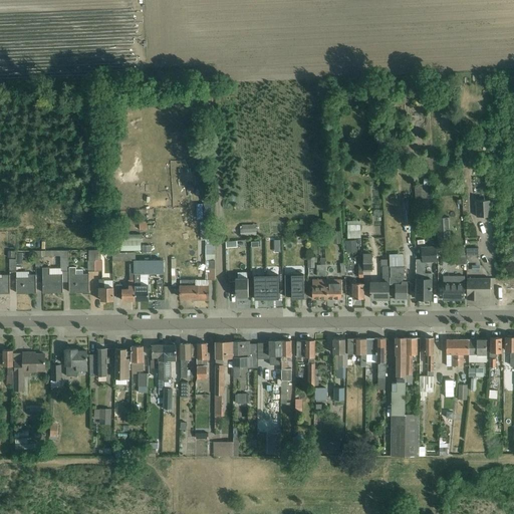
[(424,184),(410,185),(410,197),(424,196),(424,184)]
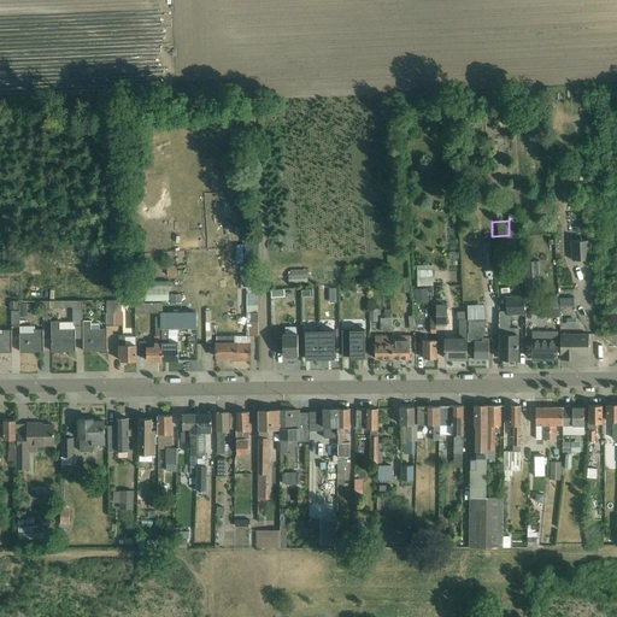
[(258,313),(256,313),(256,294),(257,294),(257,274),(256,250),(254,250),(253,233),(247,233),(248,250),(250,270),(241,270),(241,289),(247,288),(247,294),(246,294),(247,323),(250,322),(250,336),(258,335),(257,322),(259,322),(258,313)]
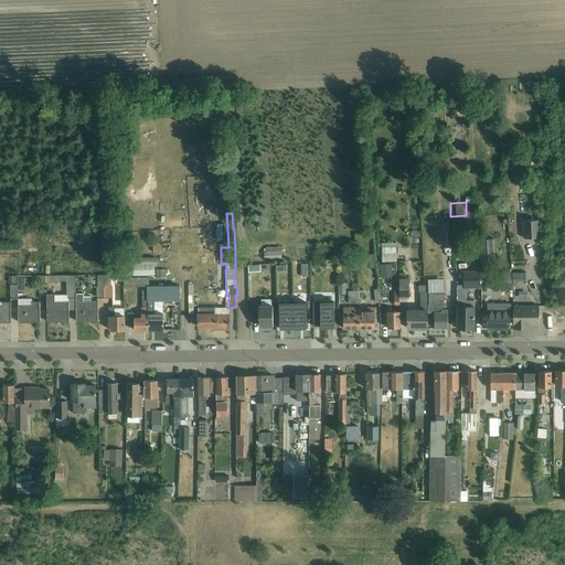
[(540,220),(523,221),(523,238),(540,237),(540,220)]
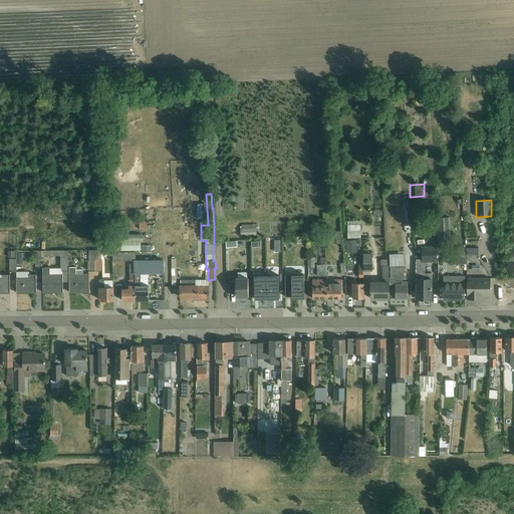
[(449,219),(437,220),(438,242),(450,242),(449,219)]
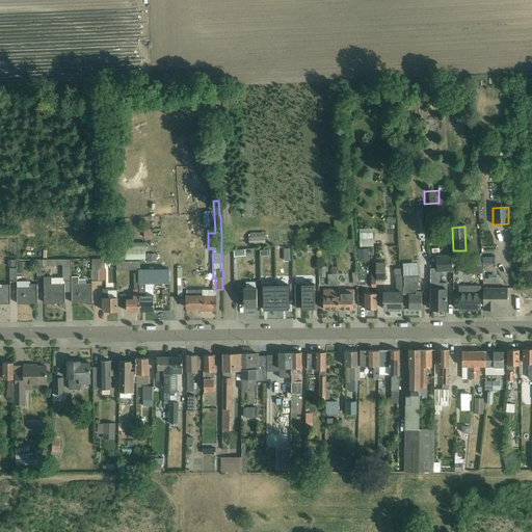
[(250,237),(249,237),(249,244),(265,243),(265,233),(250,233),(250,237)]
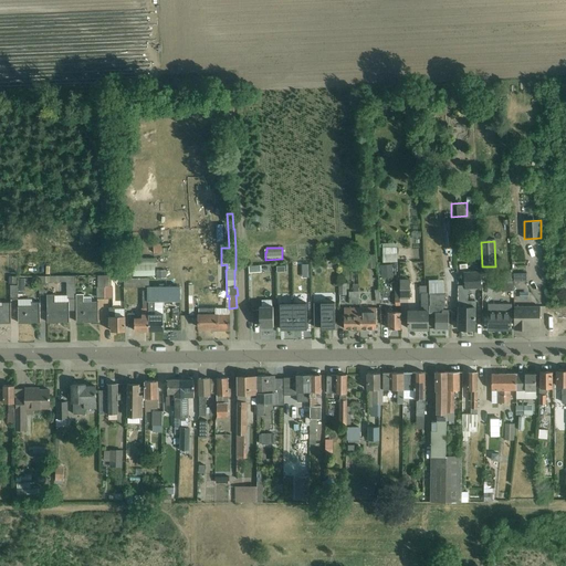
[(397,248),(383,248),(383,263),(397,262),(397,248)]
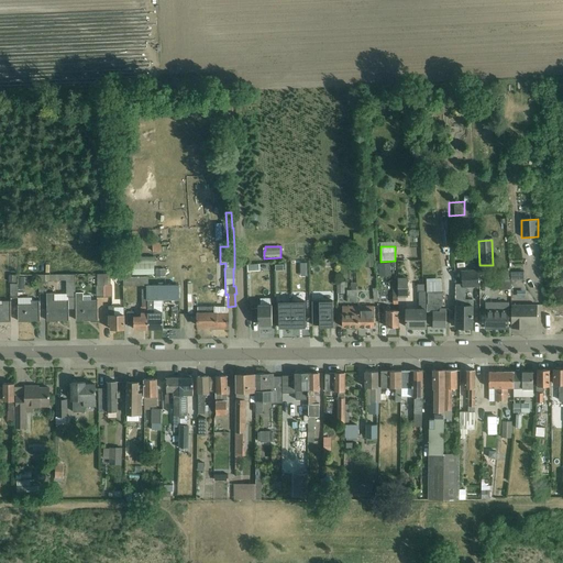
[(365,253),(366,267),(374,266),(373,252),(365,253)]
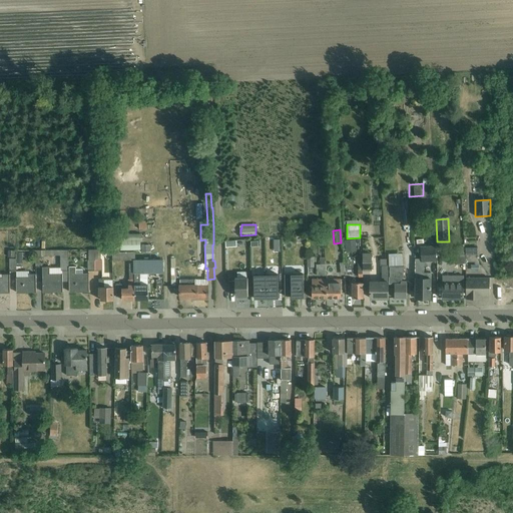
[(120,234),(121,250),(141,250),(141,234),(120,234)]
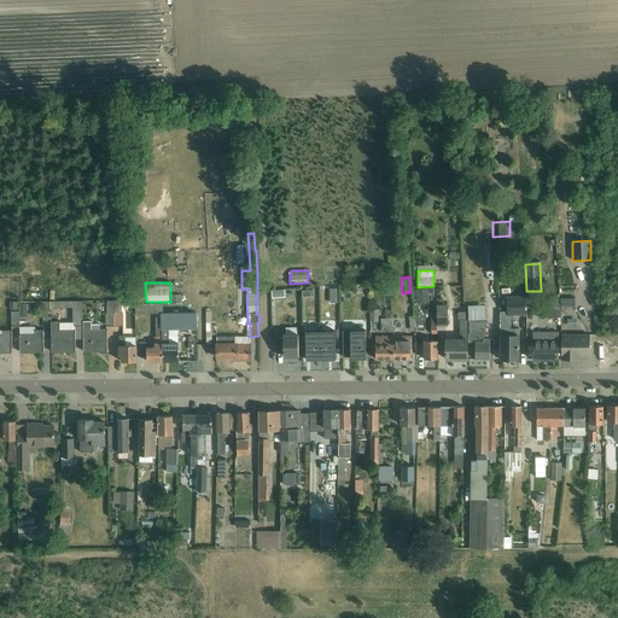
[(506,313),(500,312),(500,330),(501,330),(501,360),(518,360),(519,328),(511,328),(511,315),(525,314),(524,296),(506,297),(506,313)]
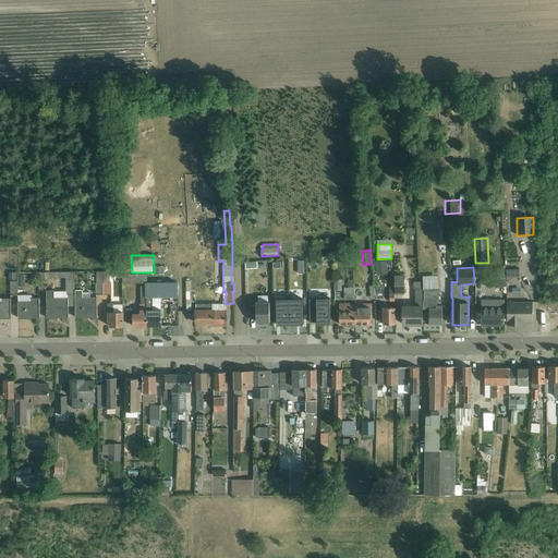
[(70,273),(59,273),(60,278),(65,278),(65,279),(67,291),(67,294),(69,294),(75,294),(75,291),(75,273),(70,273)]
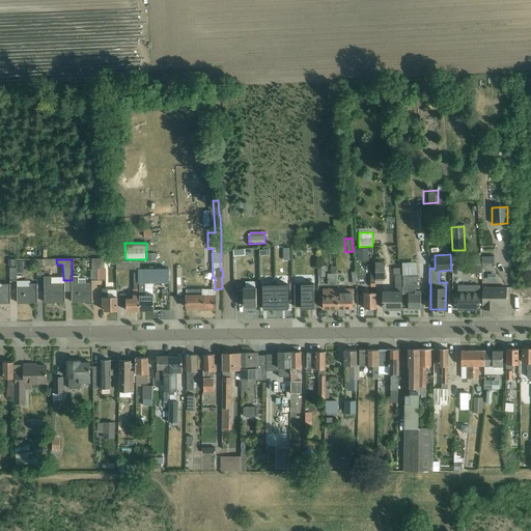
[(140,261),(116,261),(116,270),(141,269),(140,261)]
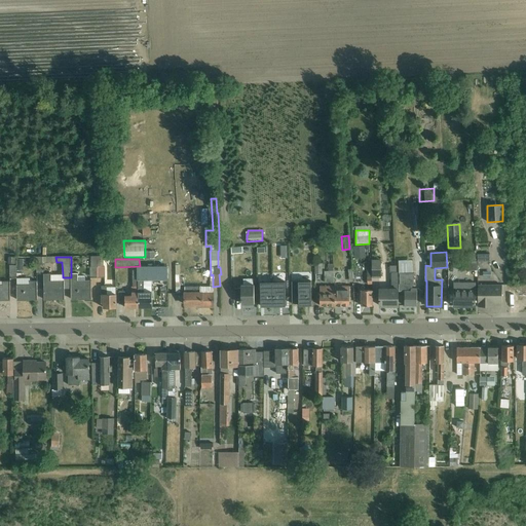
[(372,260),(372,278),(381,278),(380,260),(372,260)]
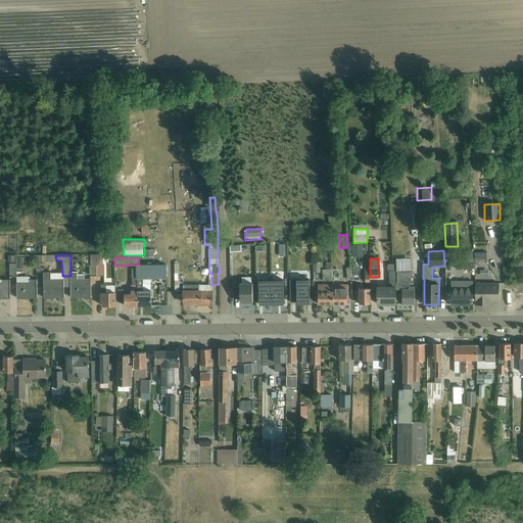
[(474,259),(465,259),(465,269),(474,269),(474,259)]
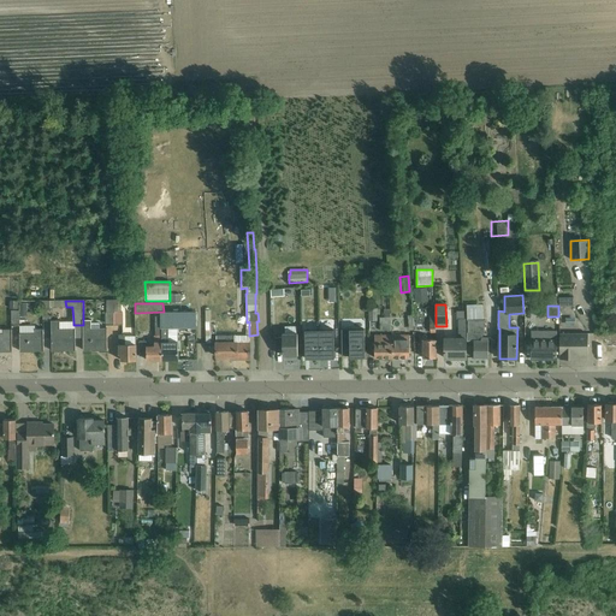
[(187,312),(161,313),(161,317),(163,360),(178,360),(178,345),(178,327),(196,326),(196,312),(187,312)]
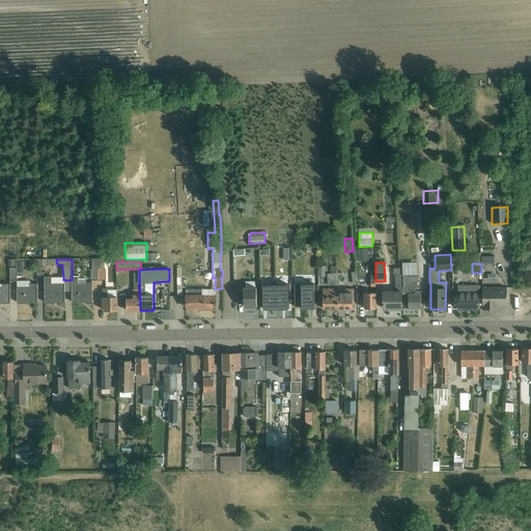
[(331,274),(327,274),(328,286),(337,285),(336,271),(331,271),(331,274)]
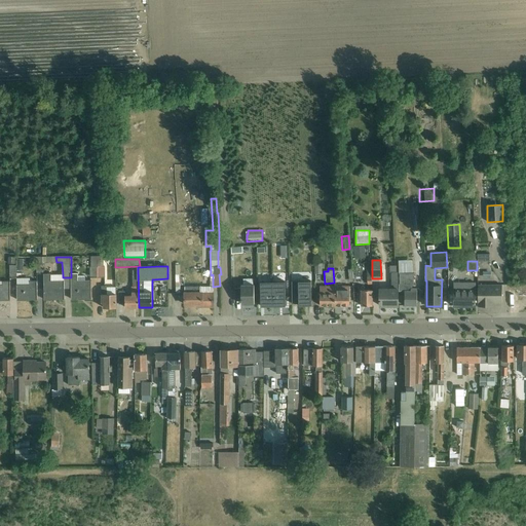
[(139,307),(138,270),(133,270),(133,287),(132,287),(132,295),(125,296),(125,292),(119,292),(119,304),(125,304),(125,307),(139,307)]
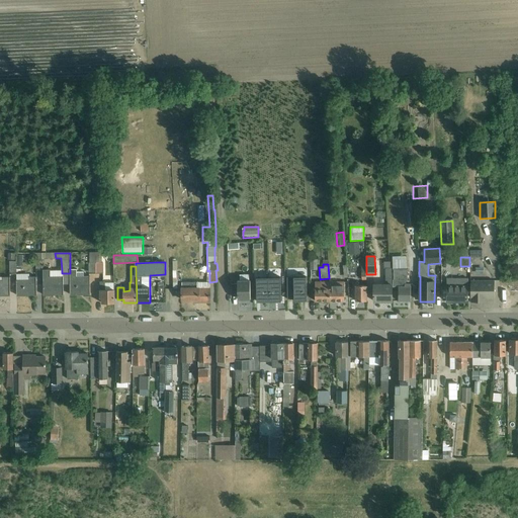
[(381,286),(374,286),(374,300),(392,300),(392,272),(392,268),(391,268),(385,268),(385,272),(385,284),(381,284),(381,286)]
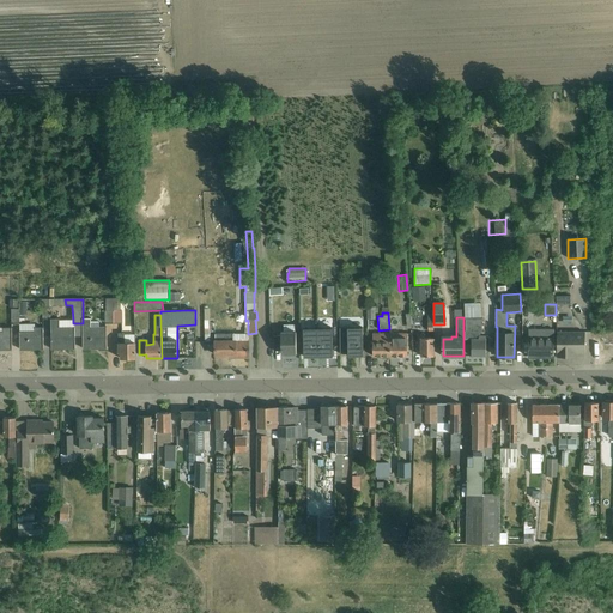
[(465,332),(465,340),(472,340),(472,357),(485,357),(485,337),(481,337),(483,319),(466,319),(466,332),(465,332)]
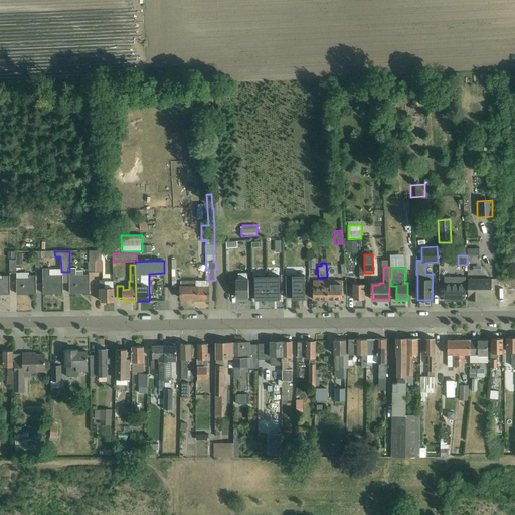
[(51,269),(43,269),(43,278),(43,293),(63,293),(63,276),(56,276),(56,270),(51,270),(51,269)]
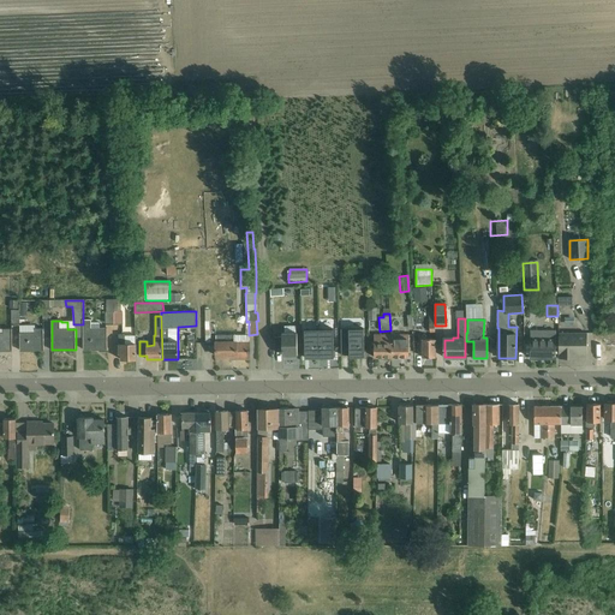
[(91,321),(83,321),(83,324),(83,332),(83,350),(107,350),(107,328),(100,328),(100,323),(91,323),(91,321)]
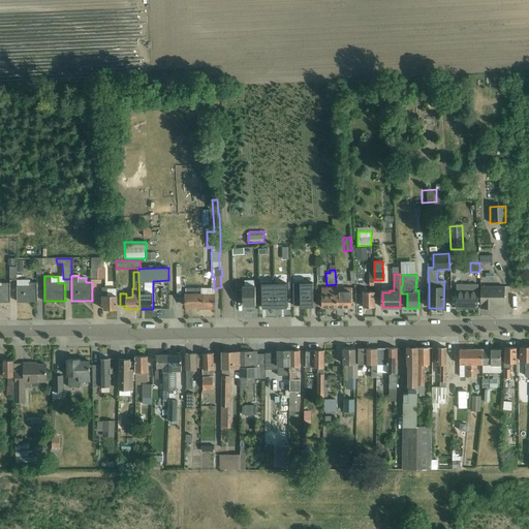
[(0,301),(10,302),(10,282),(8,282),(3,283),(3,286),(0,286),(0,301)]
